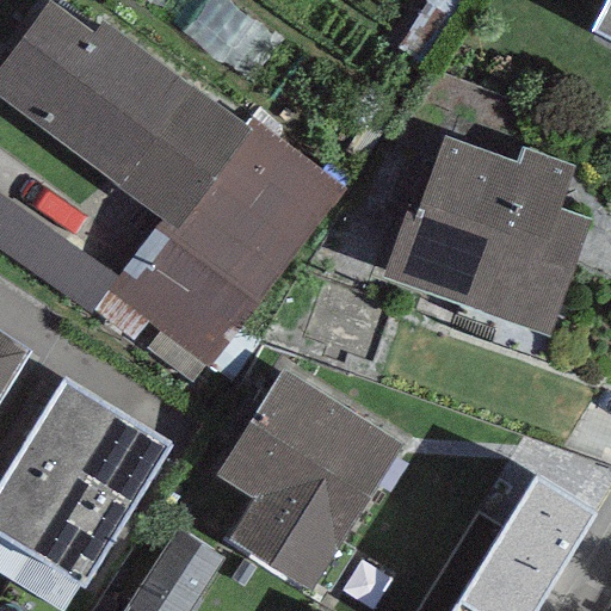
[(49,0),(0,63),(0,96),(160,218),(174,229),(251,131),(244,125),(104,19),(93,34),(49,0)]
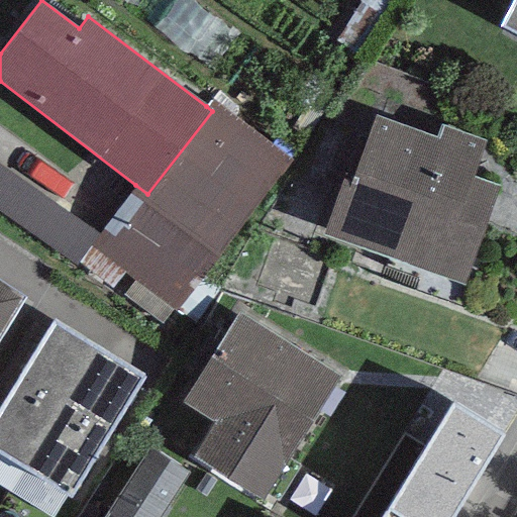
[(516,0),(511,0),(497,26),(516,36),(516,0)]
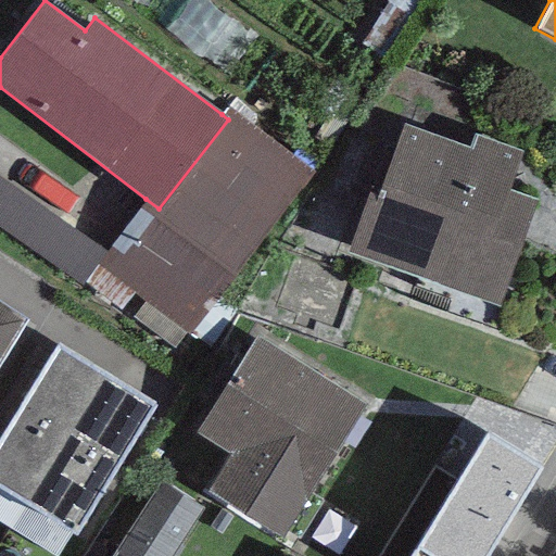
[(105,251),(97,264),(188,333),(313,172),(227,106),(222,114),(228,119),(159,209),(146,199),(105,251)]
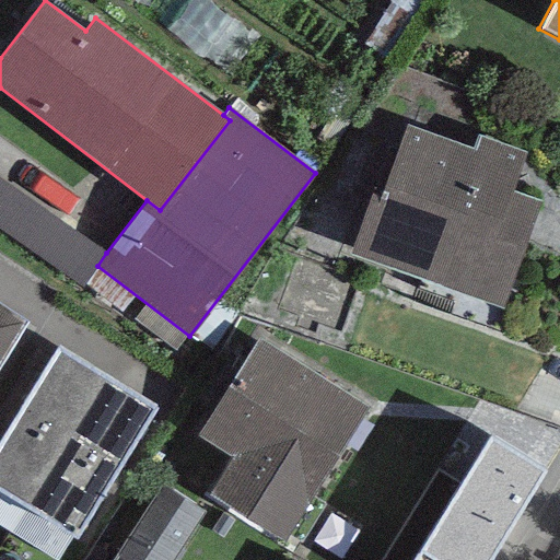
[(475,149),(407,126),(383,194),(373,190),(351,253),(503,306),(540,201),(512,191),(525,153),(479,137),(475,149)]
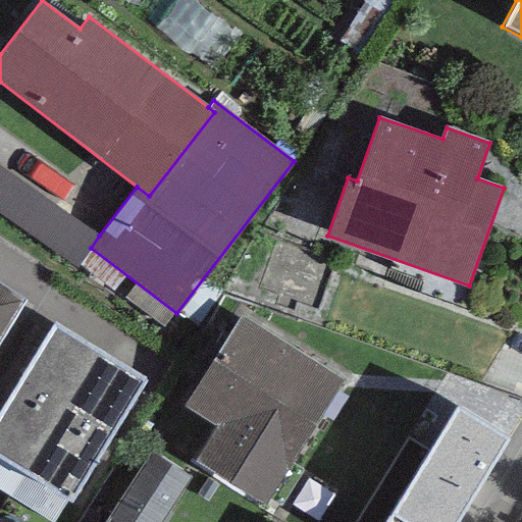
[(99,236),(0,167),(0,213),(77,266),(91,248),(99,236)]
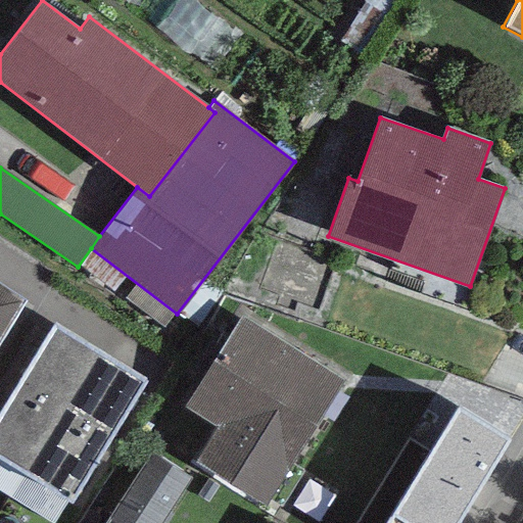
[(0,341),(27,299),(0,282),(0,341)]
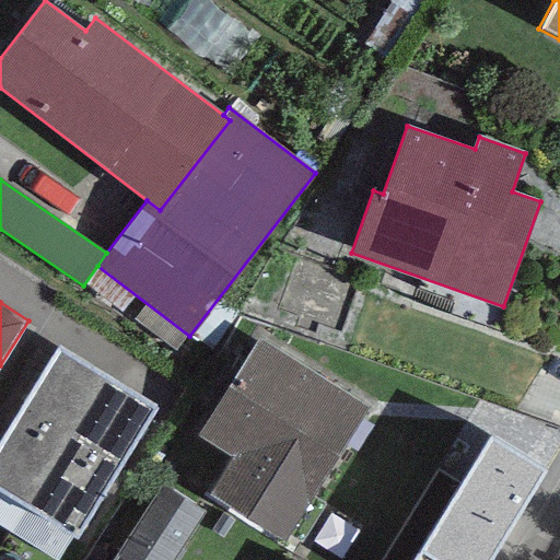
[(370,407),(259,338),(198,435),(232,457),(209,494),(286,541),(370,407)]
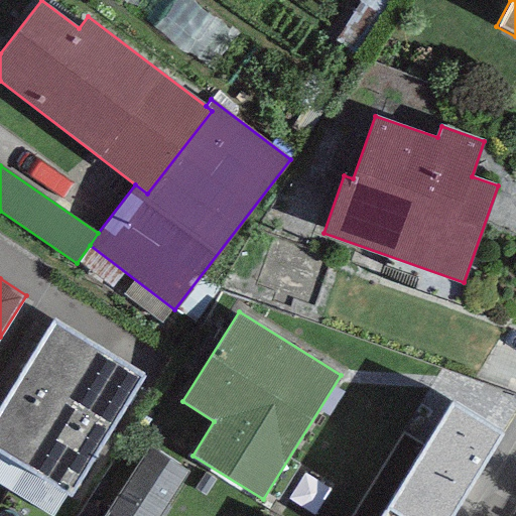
[(52,320),(0,406),(0,450),(72,495),(144,377),(52,320)]
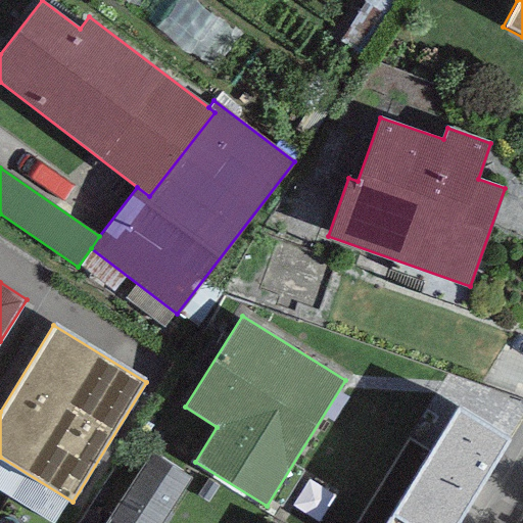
[(458,522),(510,440),(458,409),(385,522),(458,522)]
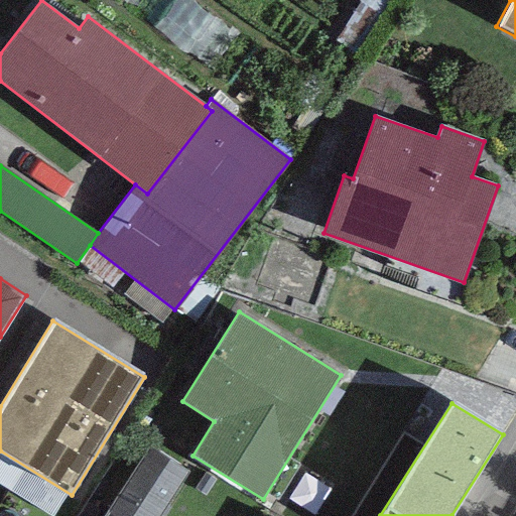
[(159,515),(188,472),(149,446),(104,515),(159,515)]
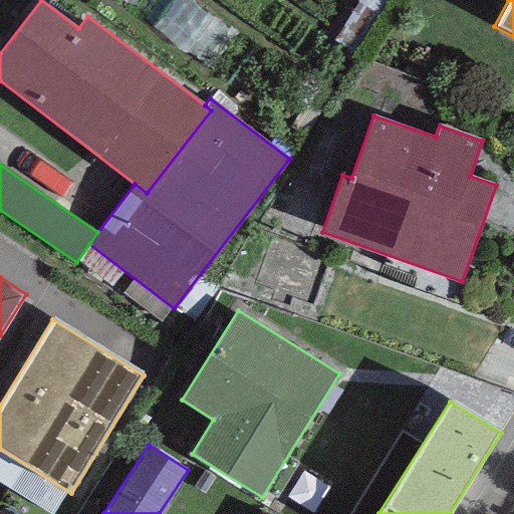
All buildings are outlined.
